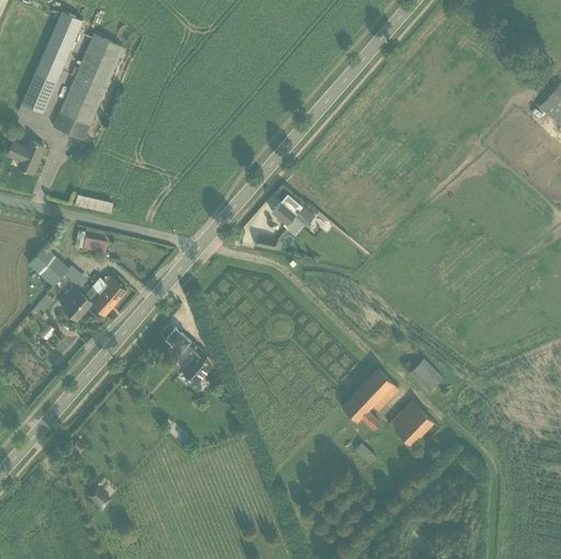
[(63,8),(18,111),(41,121),(85,18),(63,8)]
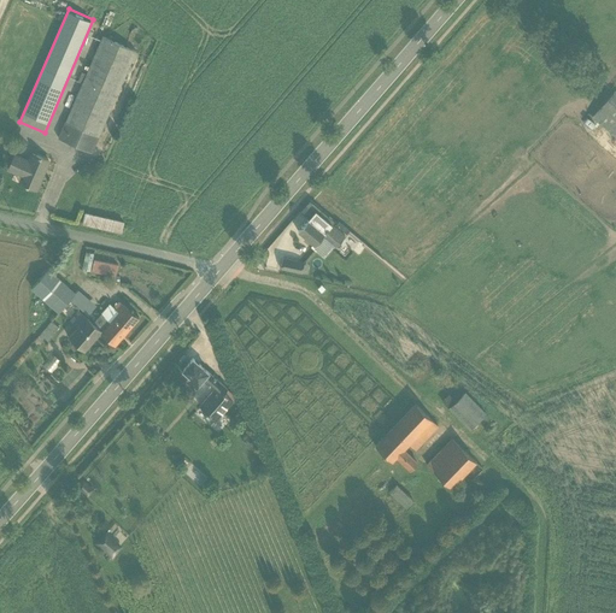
[(106,39),(62,137),(93,151),(136,52),(106,39)]
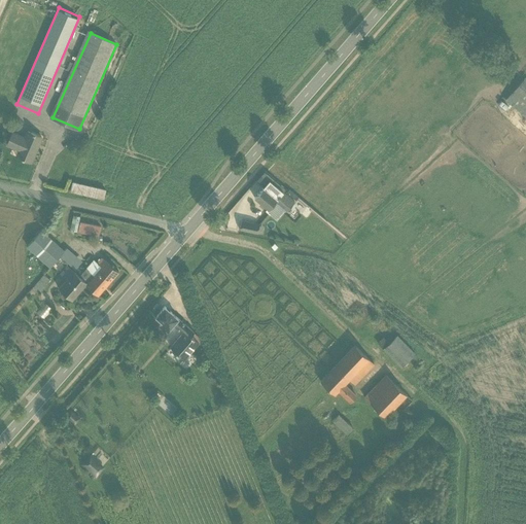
[(525,79),(522,77),(504,98),(525,115),(525,79)]
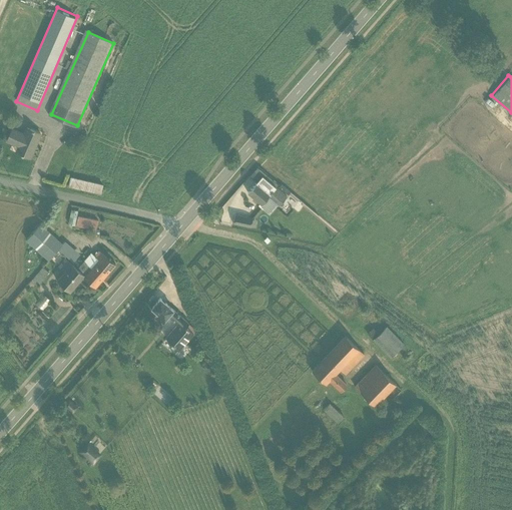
[(14,154),(31,161),(41,134),(25,128),(23,133),(10,129),(5,143),(17,148),(14,154)]
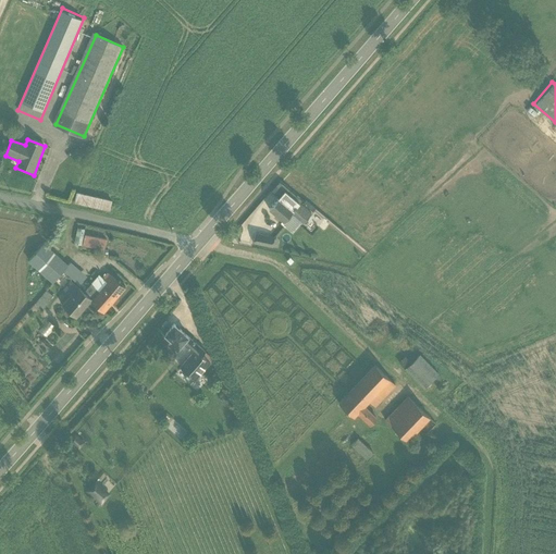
[(69,204),(103,213),(107,201),(72,192),(69,204)]
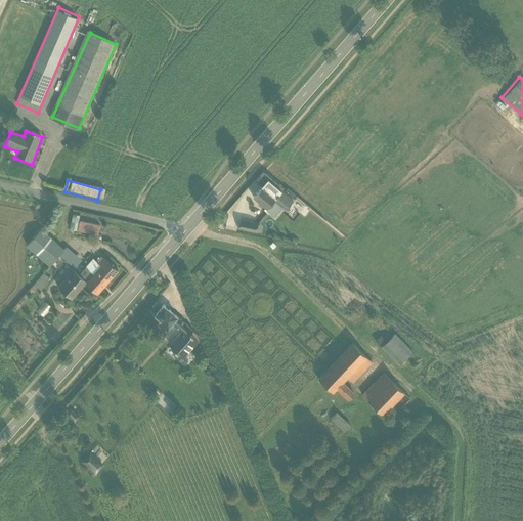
[(284,211),(292,201),(268,180),(253,197),(266,209),(272,202),(284,211)]
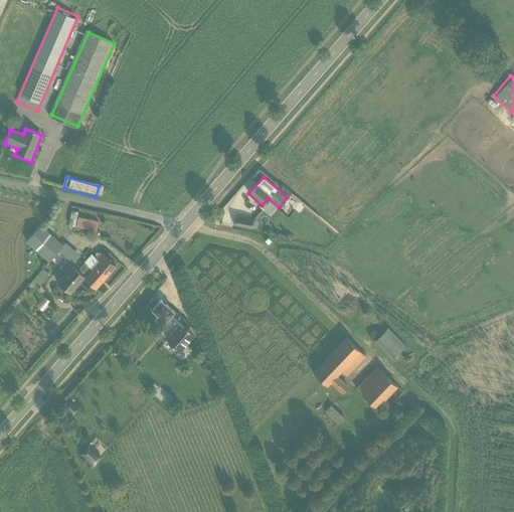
[(71,206),(68,222),(76,223),(77,215),(104,218),(105,211),(71,206)]
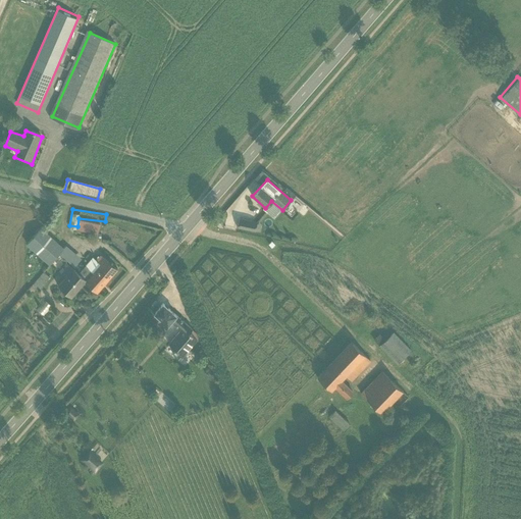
[(312,217),(304,226),(312,234),(320,223),(312,217)]
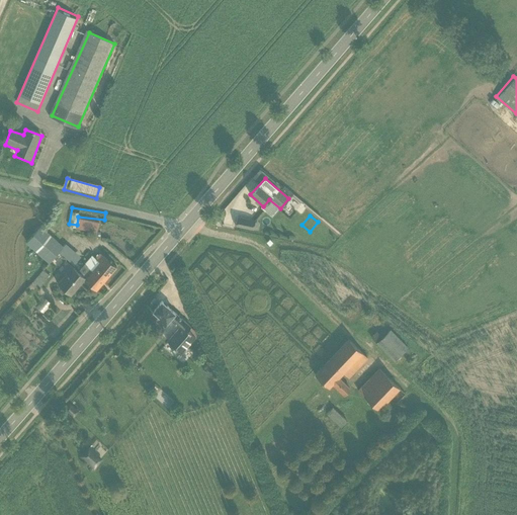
[(250,230),(251,223),(232,219),(230,225),(250,230)]
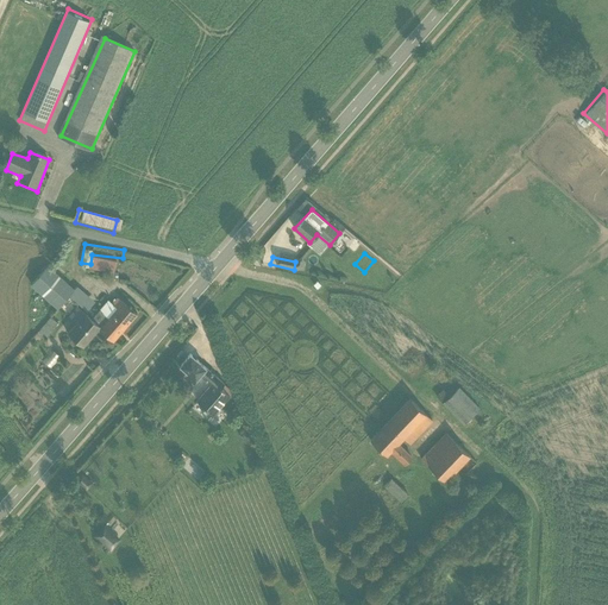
[(50,263),(33,283),(51,298),(43,308),(52,315),(70,292),(87,306),(93,298),(50,263)]
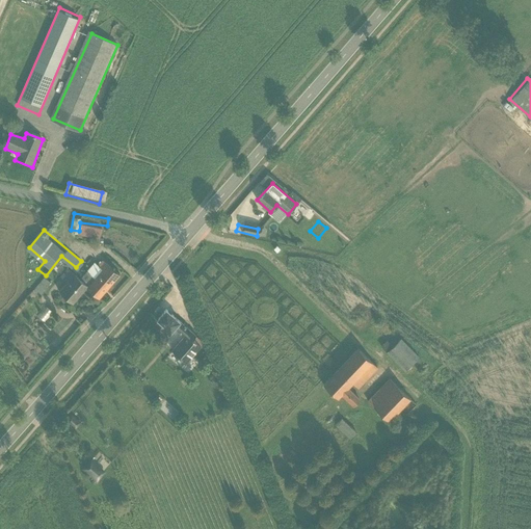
[(77,276),(63,265),(54,276),(61,282),(54,291),(69,303),(98,268),(89,261),(77,276)]
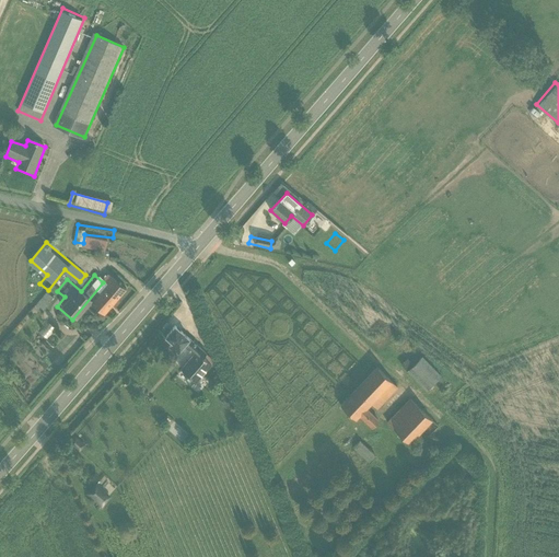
[(104,315),(127,290),(115,280),(92,304),(104,315)]
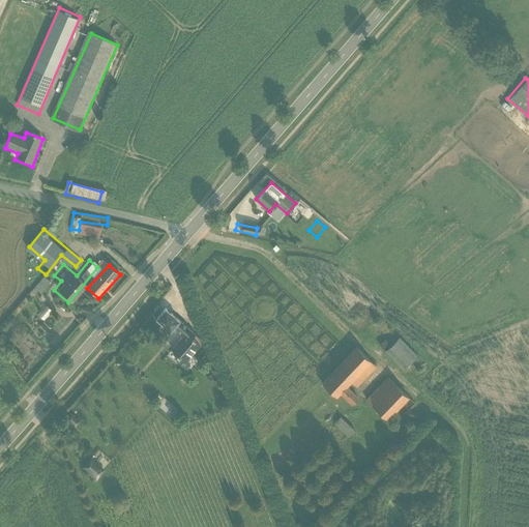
[(36,293),(45,281),(37,275),(29,288),(36,293)]
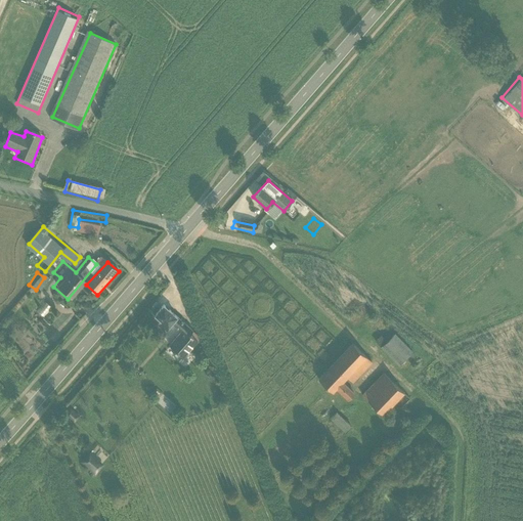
[(45,318),(53,310),(46,303),(38,312),(45,318)]
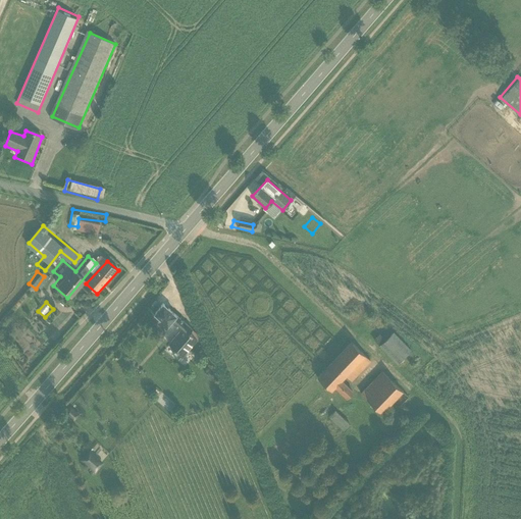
[(168,327),(177,315),(161,303),(152,315),(168,327)]
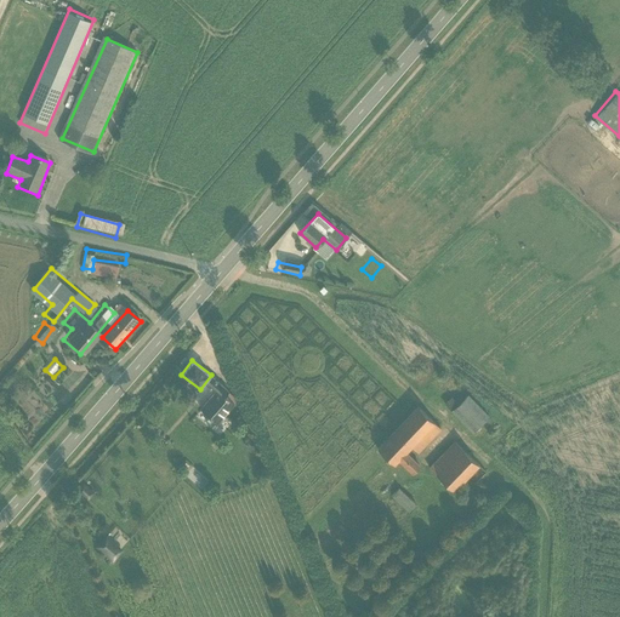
[(454,395),(445,401),(470,433),(488,420),(468,393),(458,400),(454,395)]
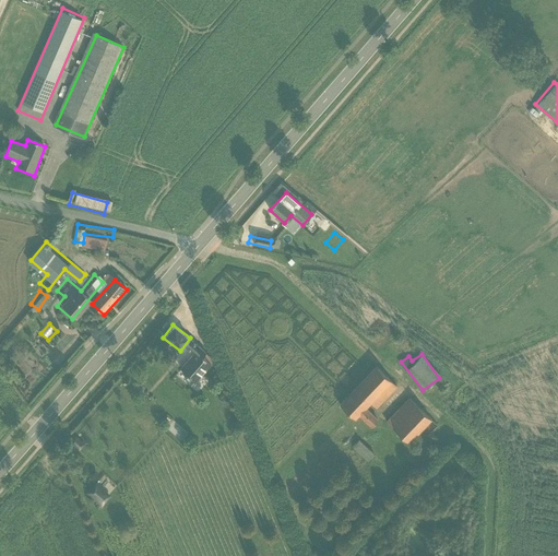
[(201,355),(179,375),(193,391),(204,380),(197,373),(209,362),(201,355)]
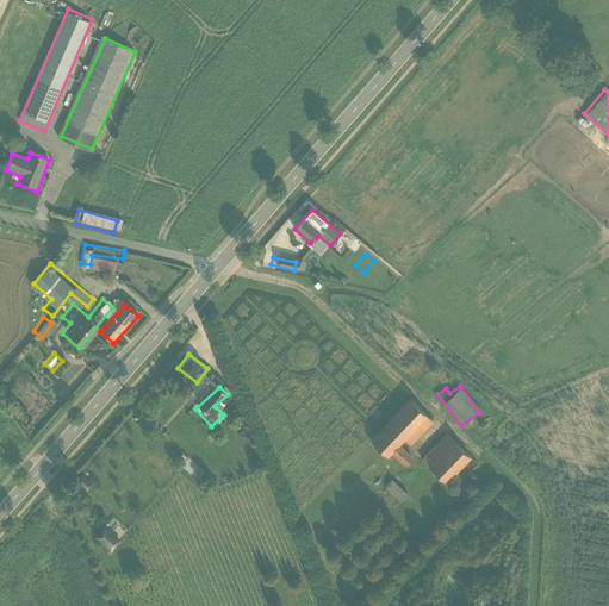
[(435,422),(411,399),(371,443),(386,457),(390,453),(406,467),(415,458),(401,445),(405,441),(411,447),(435,422)]
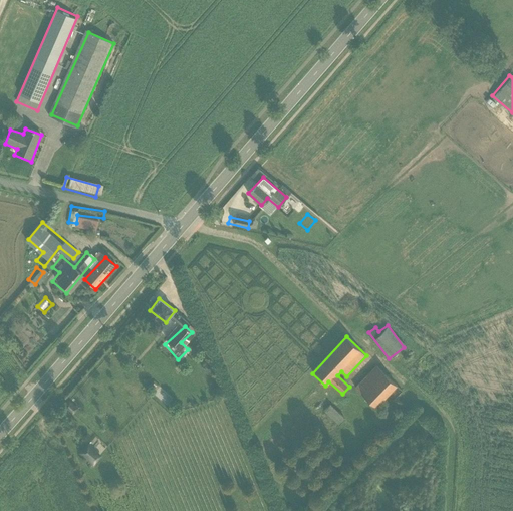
[(378,363),(356,386),(376,406),(380,402),(388,409),(407,391),(378,363)]
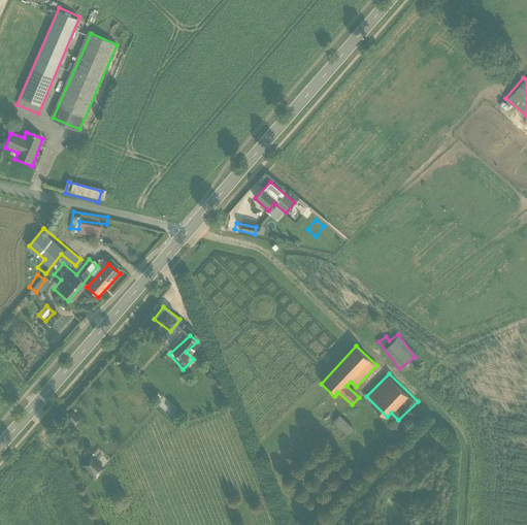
[(68,425),(73,421),(67,414),(62,419),(68,425)]
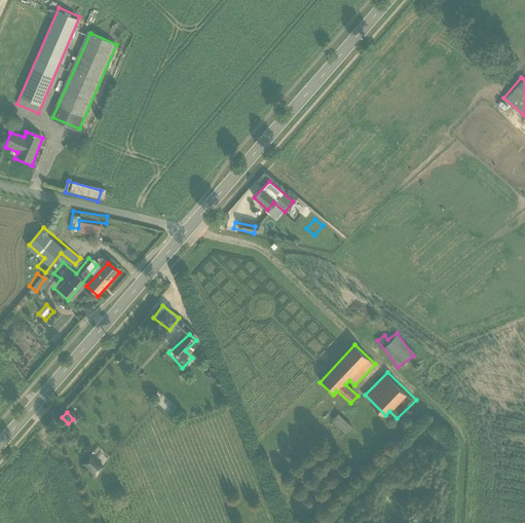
[(347,427),(332,413),(326,420),(341,434),(347,427)]
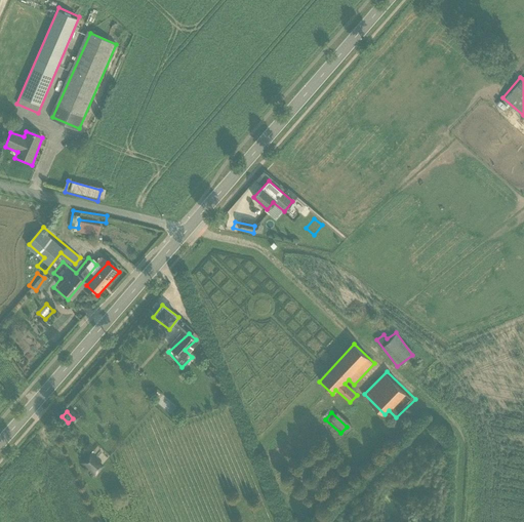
[(77,465),(87,475),(96,466),(85,455),(77,465)]
